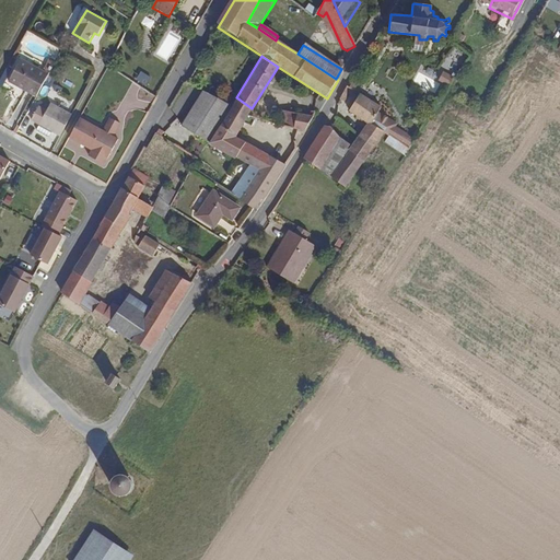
[(35,94),(48,73),(21,57),(9,78),(35,94)]
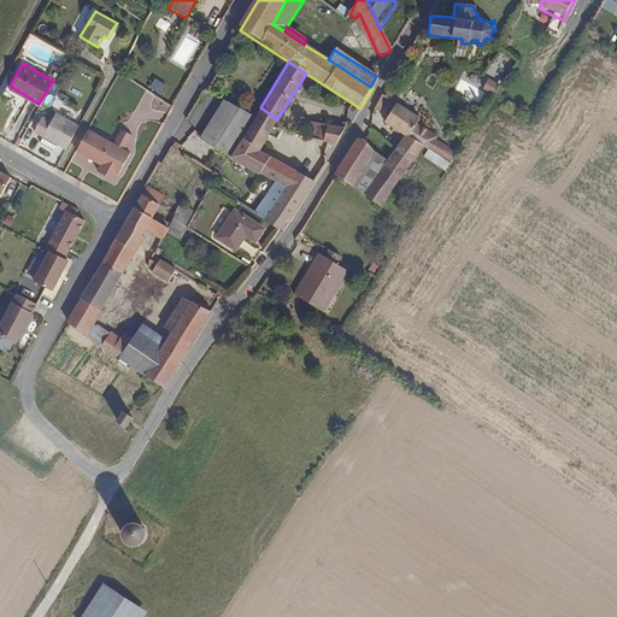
[(383,109),(388,99),(383,95),(376,107),(378,109),(380,106),(383,109)]
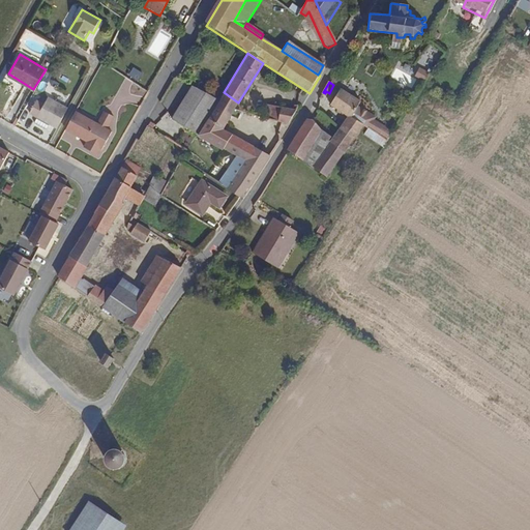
[(199,133),(218,100),(189,87),(171,120),(171,121),(199,133)]
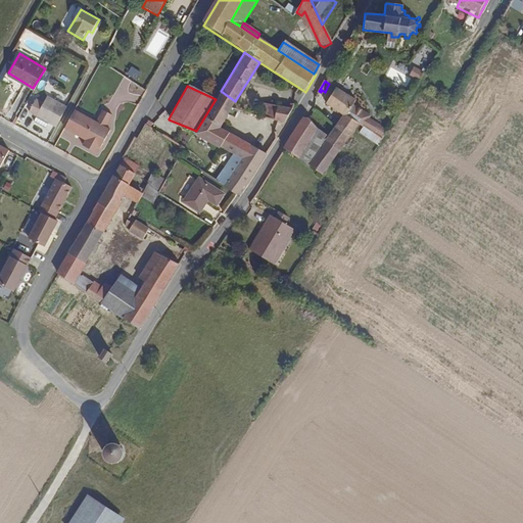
[(358,122),(348,115),(354,105),(357,102),(333,87),(323,101),(342,114),(334,128),(347,137),(358,122)]
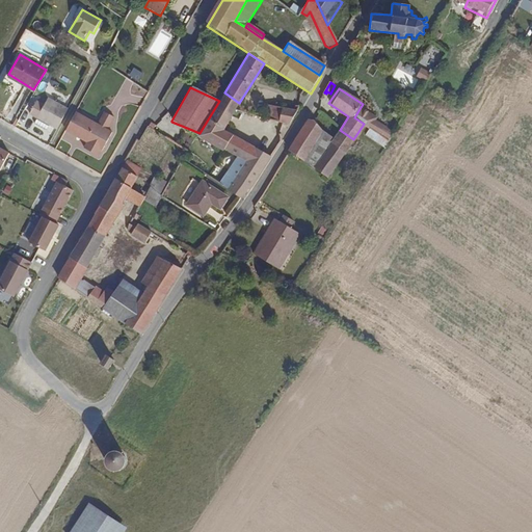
[(269,160),(221,131),(239,103),(224,92),(219,101),(200,133),(236,157),(218,183),(243,200),(269,160)]
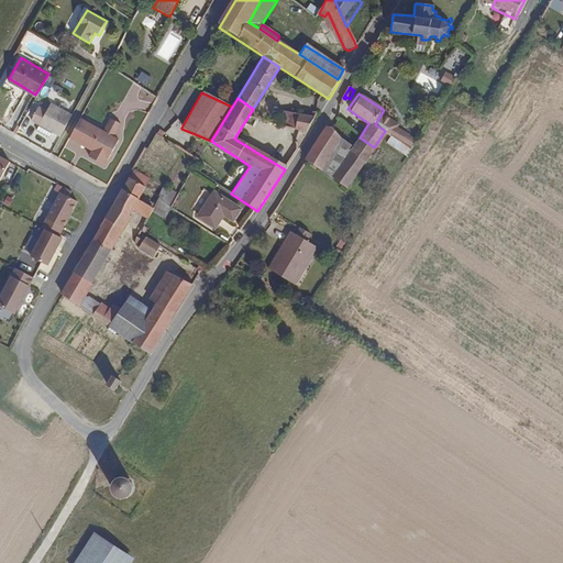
[(62,136),(75,114),(53,102),(48,111),(41,107),(33,120),(40,124),(53,132),(62,136)]
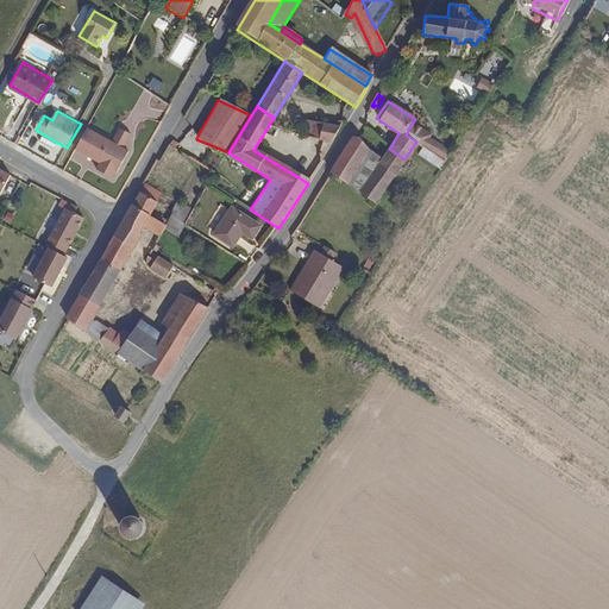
[(432,136),(413,123),(406,135),(416,142),(434,155),(440,146),(429,139),(432,136)]
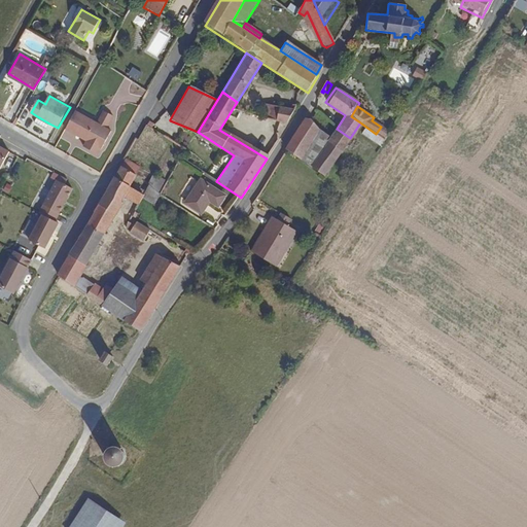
[(285,125),(293,112),(266,107),(262,119),(285,125)]
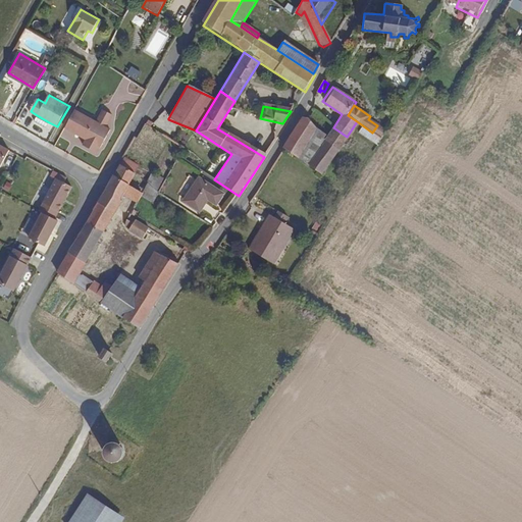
[(101,148),(111,131),(107,127),(113,115),(105,110),(98,122),(76,110),(66,128),(87,140),(84,146),(97,152),(100,147),(101,148)]
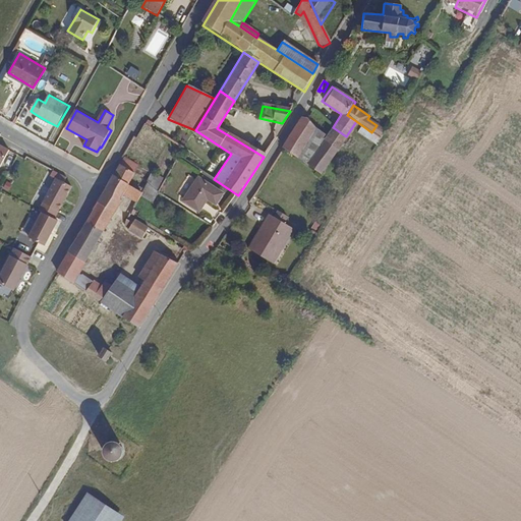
[(49,122),(37,115),(35,119),(47,127),(49,122)]
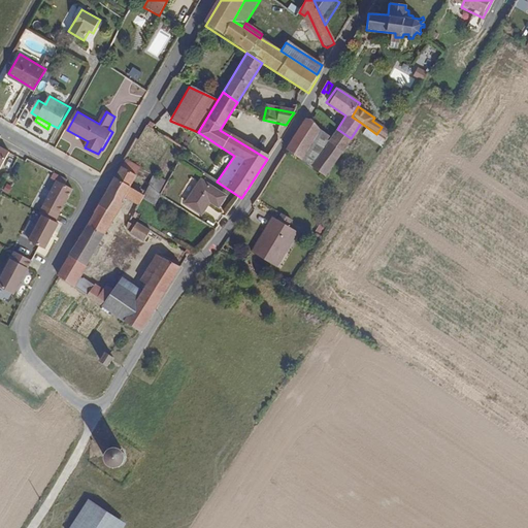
[(300,160),(319,130),(314,121),(305,120),(287,151),(300,160)]
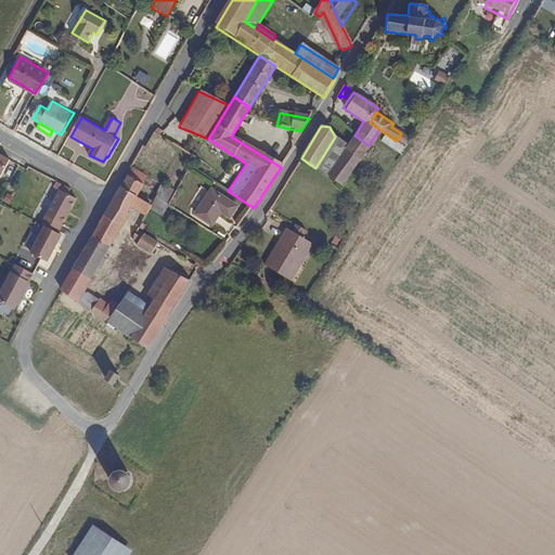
[(405,147),(411,140),(401,133),(396,141),(405,147)]
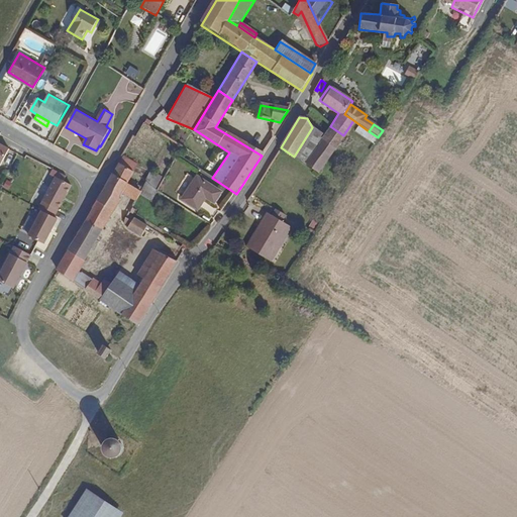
[(318,173),(343,135),(330,126),(324,135),(305,165),(318,173)]
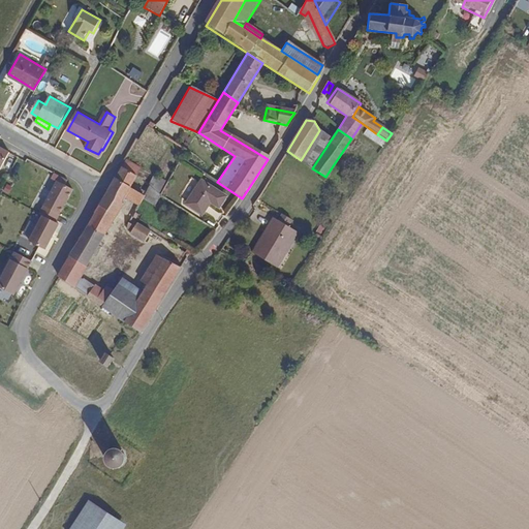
[(312,168),(332,138),(319,130),(301,160),(312,168)]
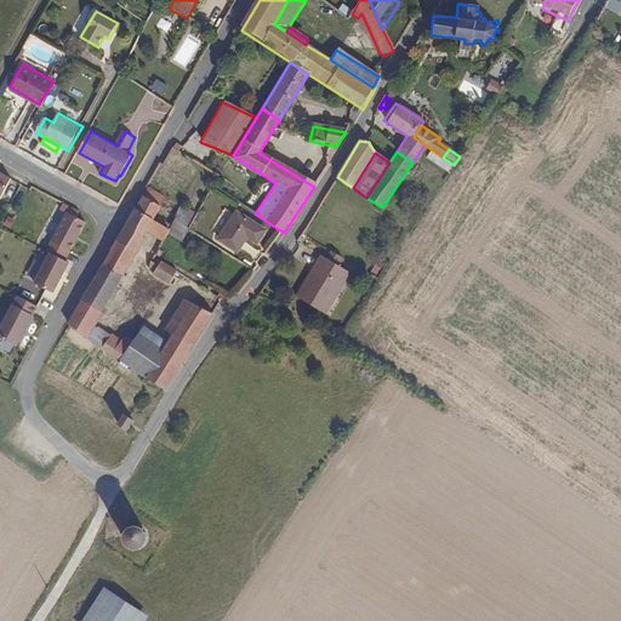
[(0,199),(3,200),(12,182),(0,174),(0,199)]
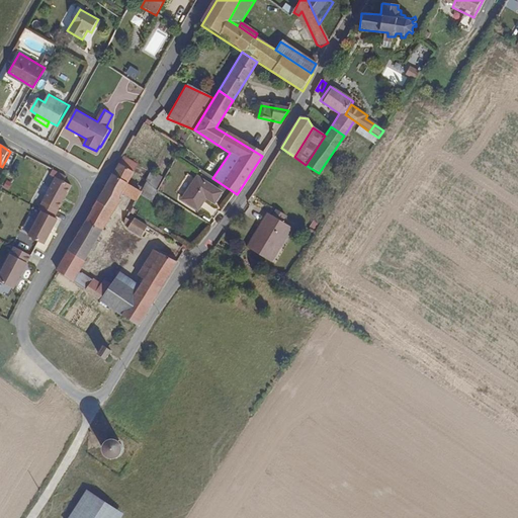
[(134,176),(138,169),(123,160),(119,167),(134,176)]
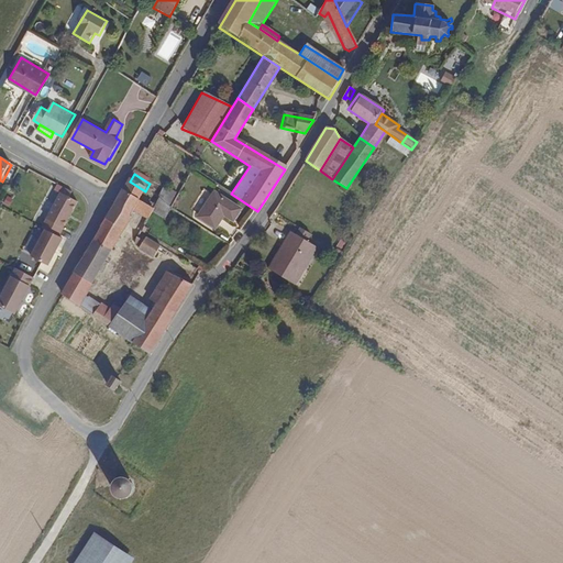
[(139,205),(145,191),(130,181),(122,194),(139,205)]
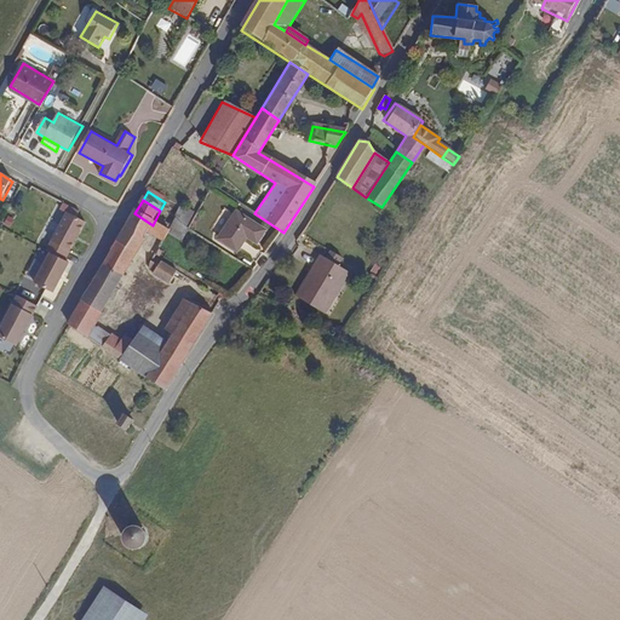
[(247,237),(258,244),(270,224),(236,205),(217,239),(239,252),(247,237)]
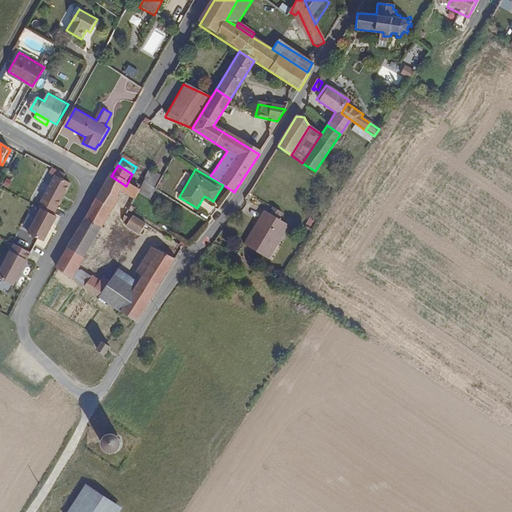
[(78,271),(125,196),(135,202),(139,195),(132,190),(126,186),(111,176),(67,251),(69,253),(58,270),(73,280),(78,271)]
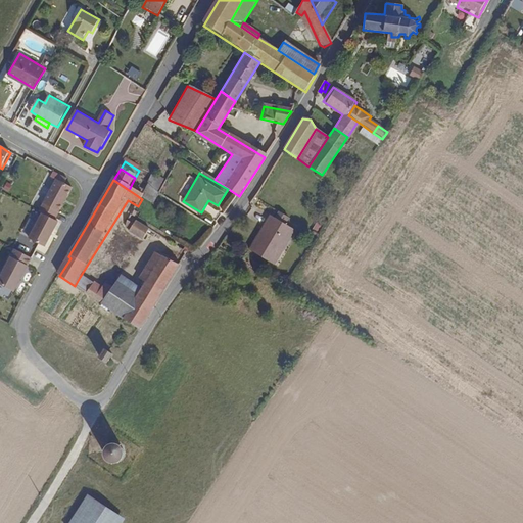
[(59,215),(72,191),(56,182),(44,206),(59,215)]
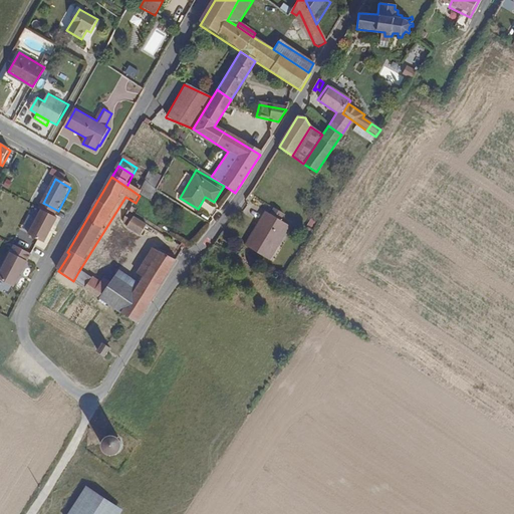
[(140,196),(147,186),(143,183),(140,187),(137,185),(133,191),(140,196)]
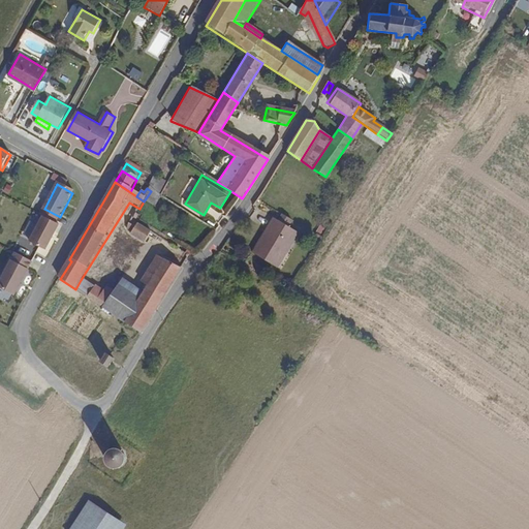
[(274,268),(296,234),(286,227),(290,222),(281,216),(277,221),(272,219),(250,253),(274,268)]
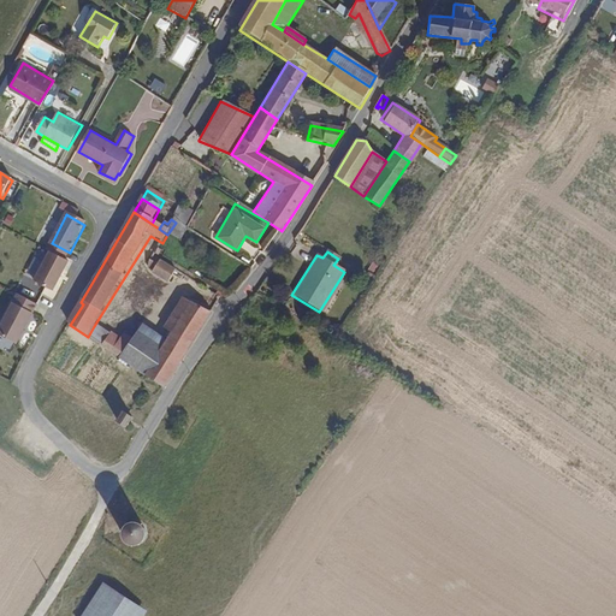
[(53,292),(69,264),(51,253),(35,282),(53,292)]
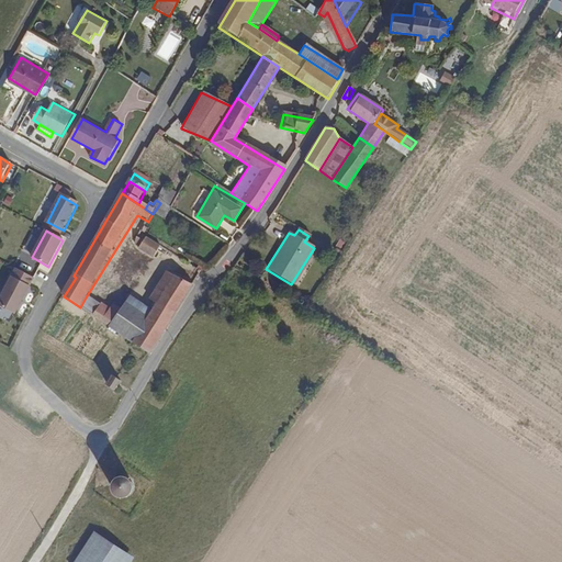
[(160,256),(166,248),(142,233),(136,242),(160,256)]
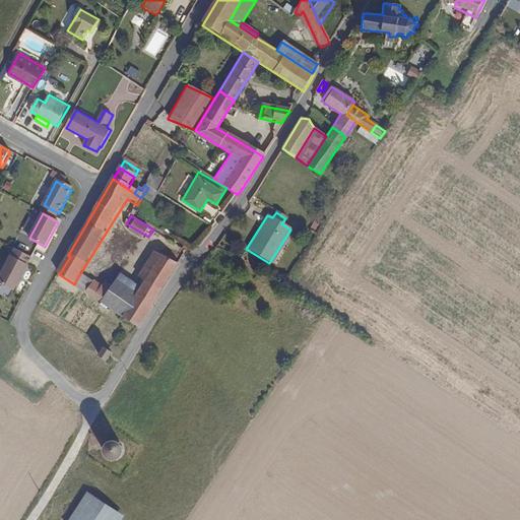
[(33,258),(15,249),(2,275),(18,283),(33,258)]
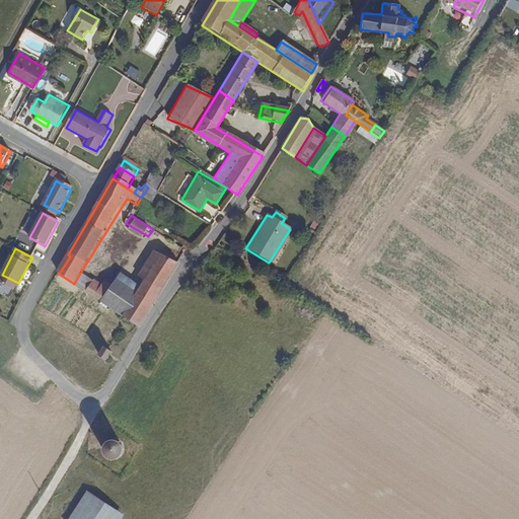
[(148,282),(165,256),(157,251),(140,277),(148,282)]
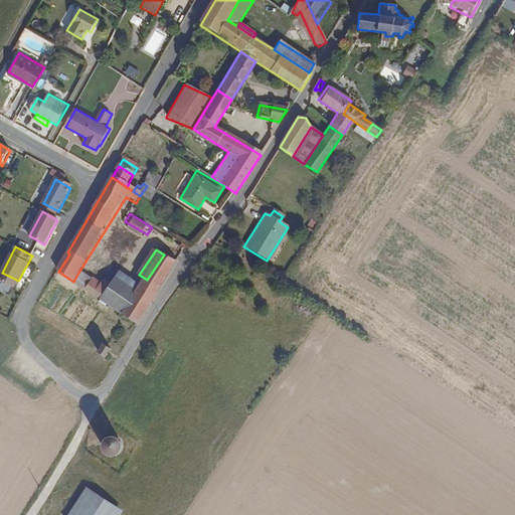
[(140,327),(178,269),(177,268),(179,265),(164,254),(147,280),(139,292),(123,315),(140,327)]
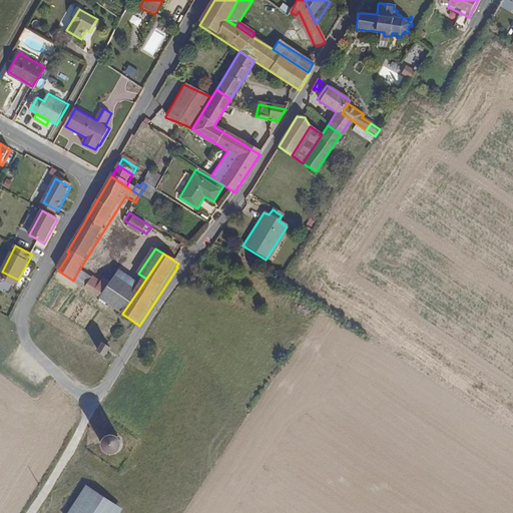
[(86,289),(92,280),(78,272),(73,281),(86,289)]
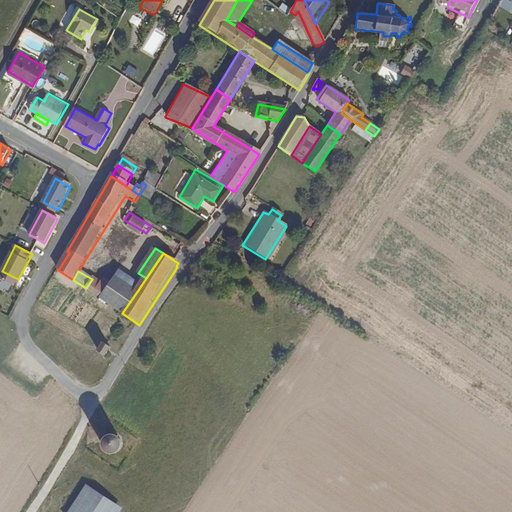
[(103,300),(113,285),(103,278),(99,284),(92,279),(86,288),(103,300)]
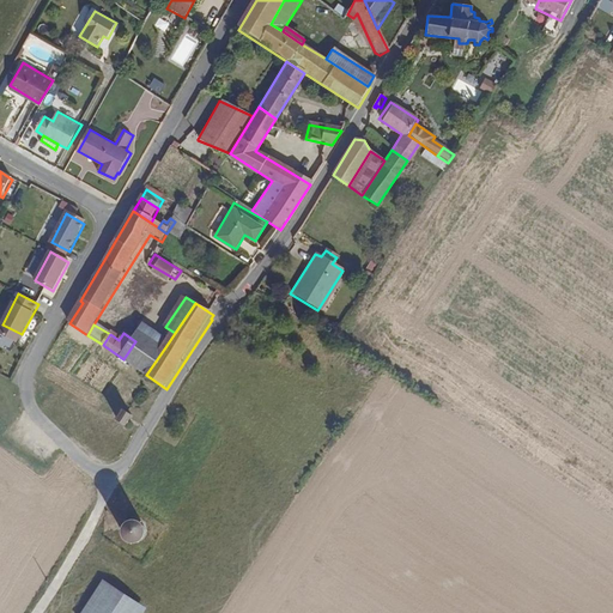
[(146,375),(165,347),(141,333),(135,341),(123,359),(146,375)]
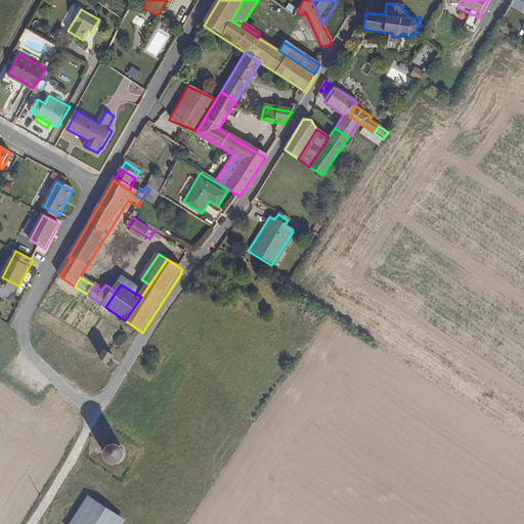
[(104,364),(108,357),(101,352),(97,359),(101,362),(104,364)]
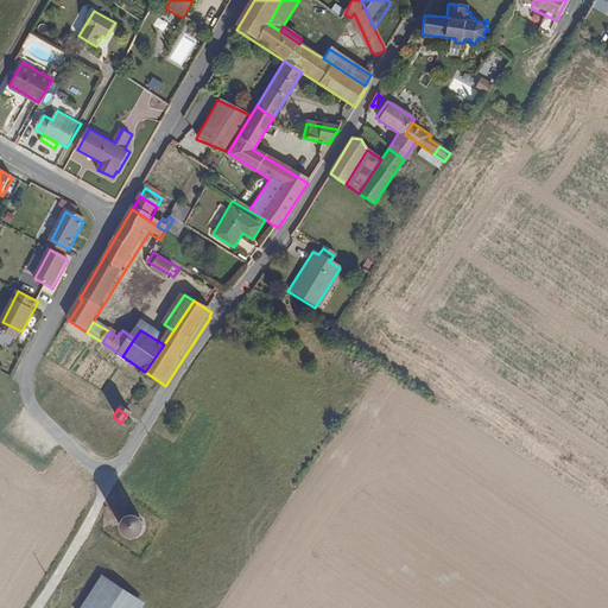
[(146,525),(145,521),(144,519),(143,517),(140,514),(137,513),(134,513),(131,513),(128,514),(126,517),(124,519),(122,521),(122,525),(122,527),(124,531),(125,533),(127,534),(130,537),(132,537),(135,537),(138,537),(141,534),(144,533),(145,531),(146,527),(146,525)]
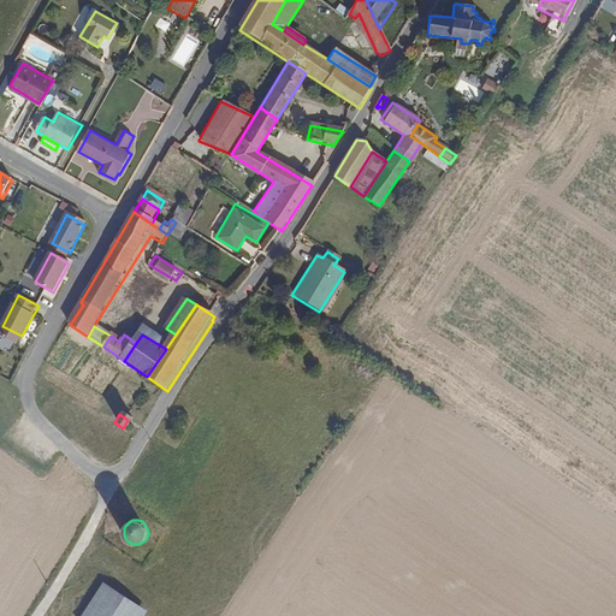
[(83,615),(141,615),(150,603),(116,581),(99,606),(90,600),(82,615),(83,615)]
